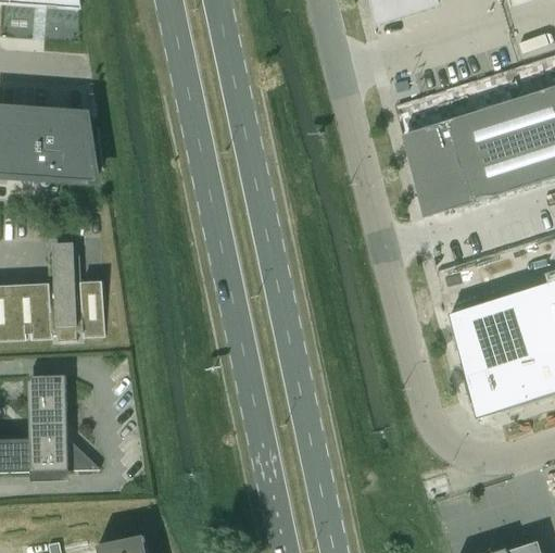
[(369,0),(376,25),(441,4),(439,0),(369,0)]
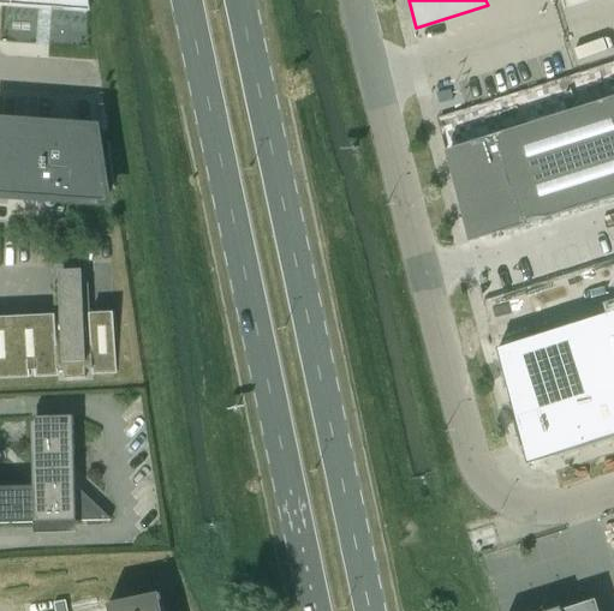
[(613,93),(449,145),(472,234),(495,227),(500,226),(501,229),(526,221),(525,219),(536,216),(547,215),(613,192),(613,93)]
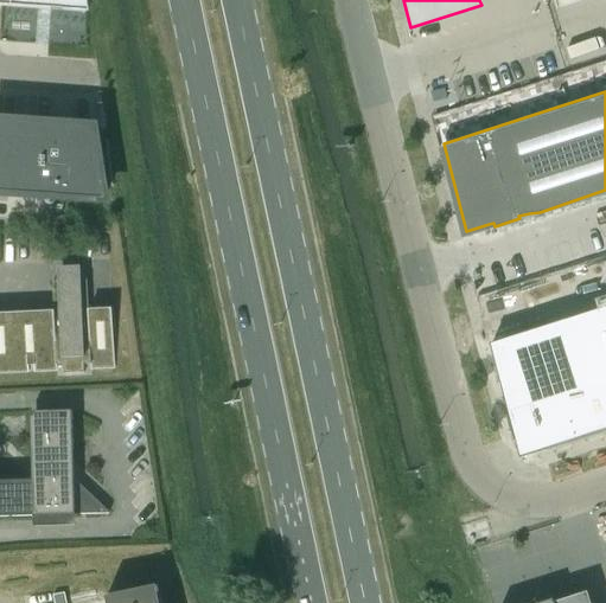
[(91,196),(94,124),(18,120),(13,190),(18,190),(91,196)]
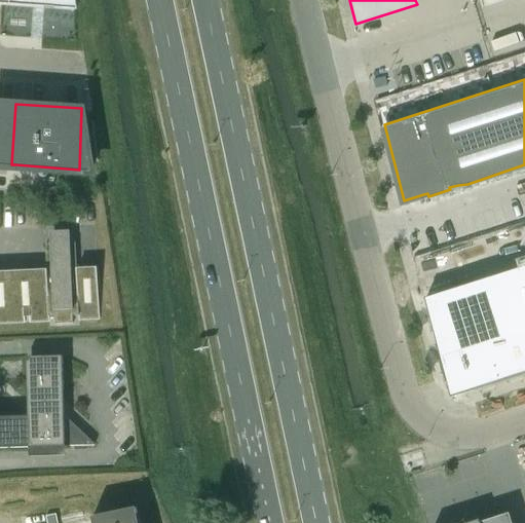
[(97,265),(77,266),(76,241),(70,241),(70,228),(50,228),(50,241),(45,241),(46,268),(15,269),(0,269),(0,319),(15,319),(57,316),(57,321),(73,320),(73,315),(99,314),(97,265)]
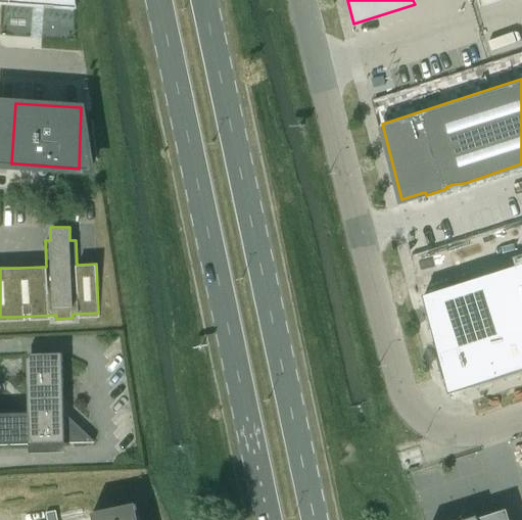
[(521,268),(513,239),(416,269),(447,392),(504,375),(488,326),(521,314),(521,268)]
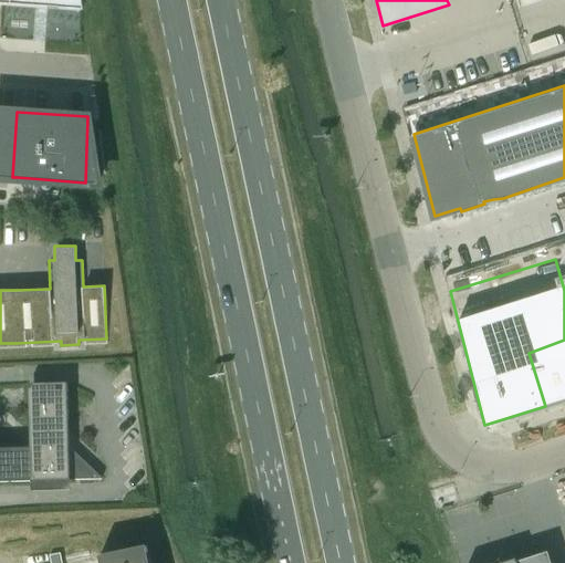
[(0,478),(17,478),(102,476),(102,473),(70,444),(69,444),(66,381),(30,382),(31,445),(17,446),(0,446),(0,478)]
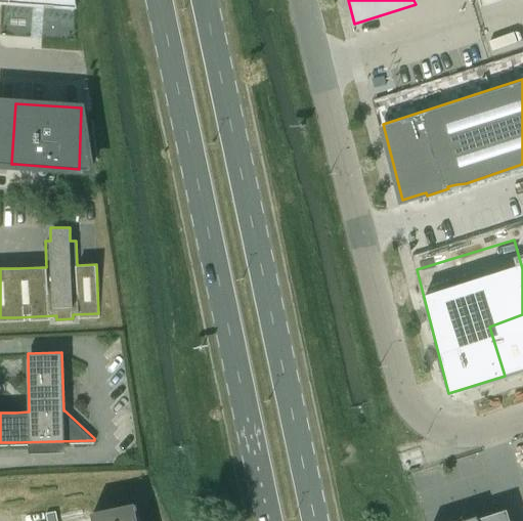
[(94,520),(138,520),(135,504),(93,513),(94,520)]
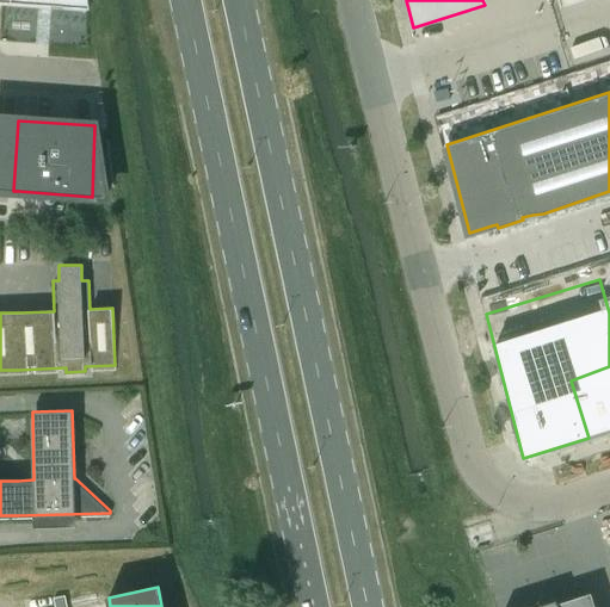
[(595,606),(591,594),(559,604),(558,600),(554,601),(555,604),(544,606),(595,606)]
